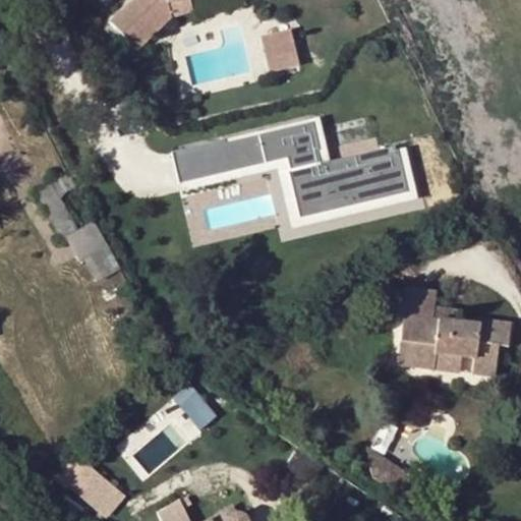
[(141,0),(112,24),(136,53),(173,22),(163,2),(166,0),(141,0)]
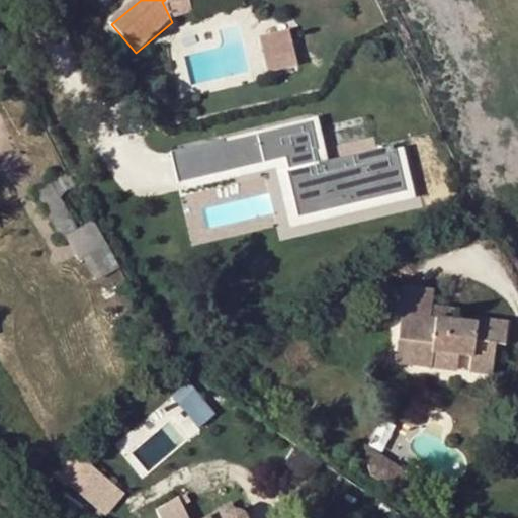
[(165,0),(162,2),(172,22),(192,14),(185,0),(165,0)]
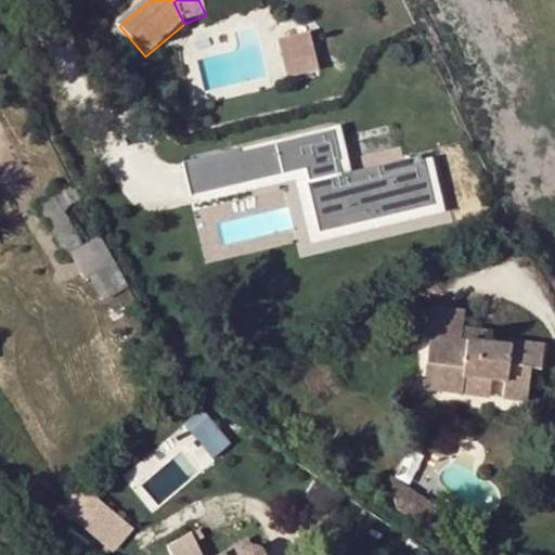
[(312,29),(279,39),(289,78),(324,69),(312,29)]
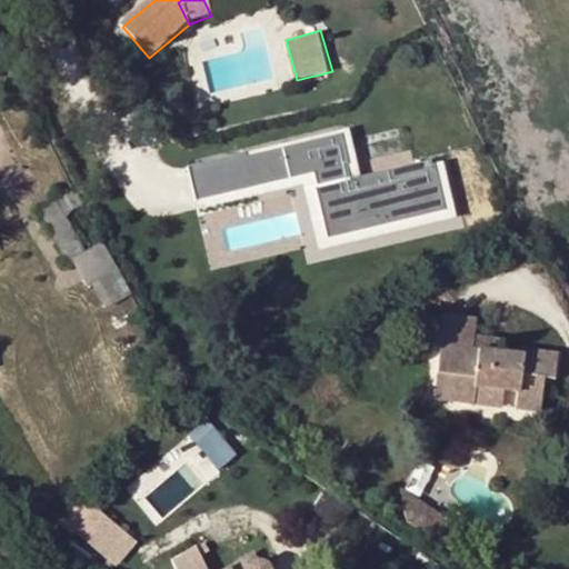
[(350,132),(189,160),(197,205),(298,187),(308,246),(446,222),(436,160),(358,173),(350,132)]
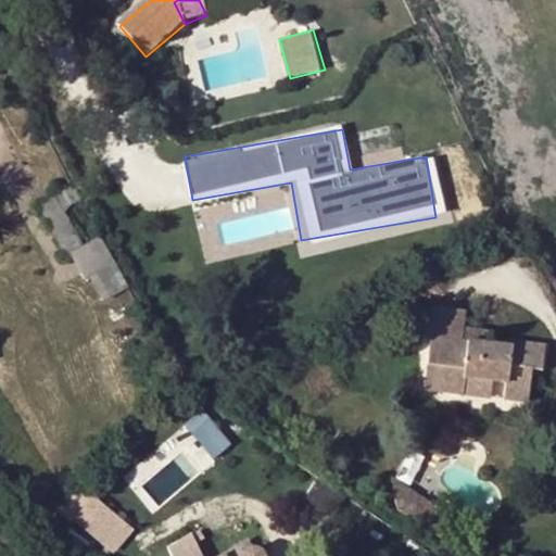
[(71,188),(39,205),(67,255),(72,252),(86,278),(112,264),(98,238),(83,247),(63,211),(79,201),(71,188)]
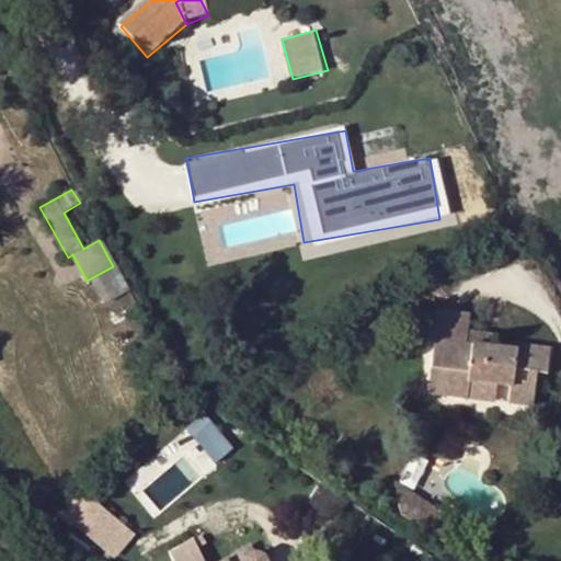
[(467,345),(469,332),(470,317),(439,313),(433,368),(444,369),(442,393),(469,397),(470,384),(508,388),(507,402),(534,405),(538,373),(548,374),(551,351),(506,344),(506,350),(487,347),(467,345)]
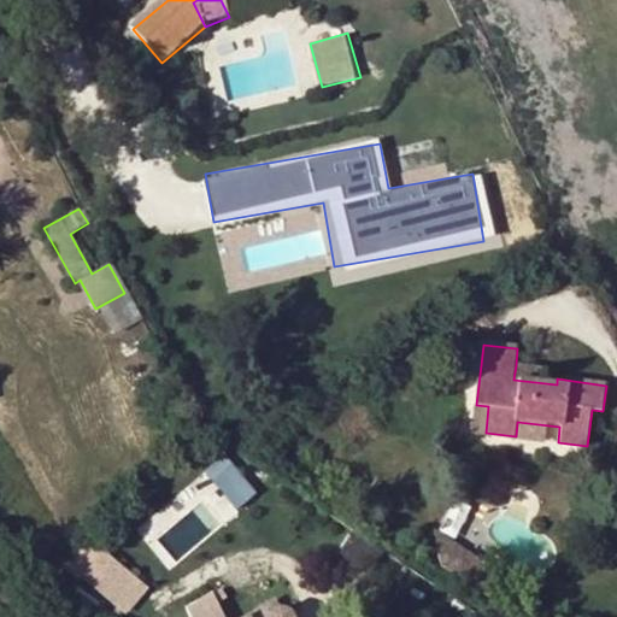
[(536,369),(516,365),(513,380),(535,382),(536,369)]
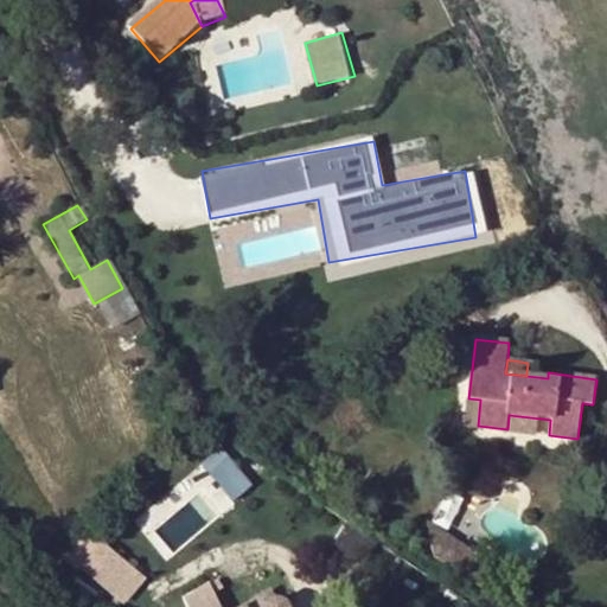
[(480,400),(468,398),(465,425),(478,426),(480,400)]
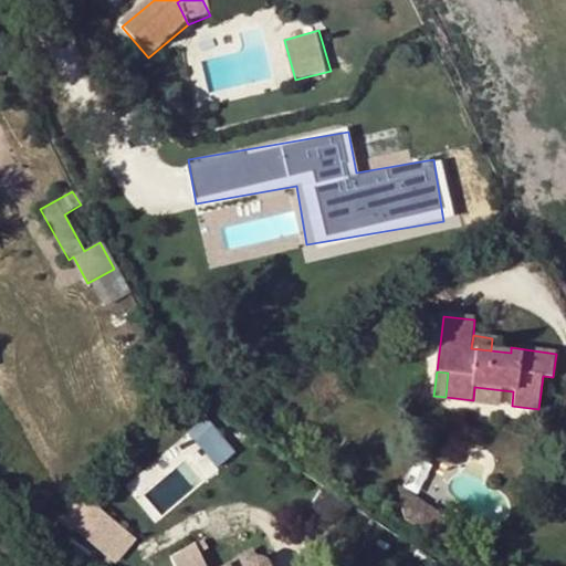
[(474,387),(473,400),(512,406),(513,391),(474,387)]
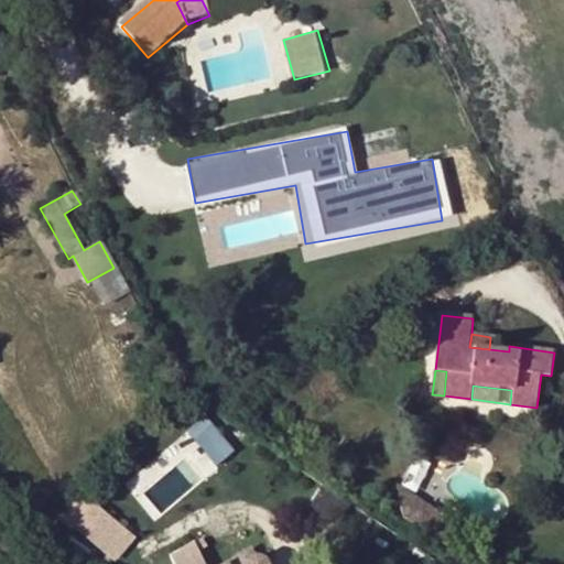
[(191,426),(218,462),(236,448),(208,413),(191,426)]
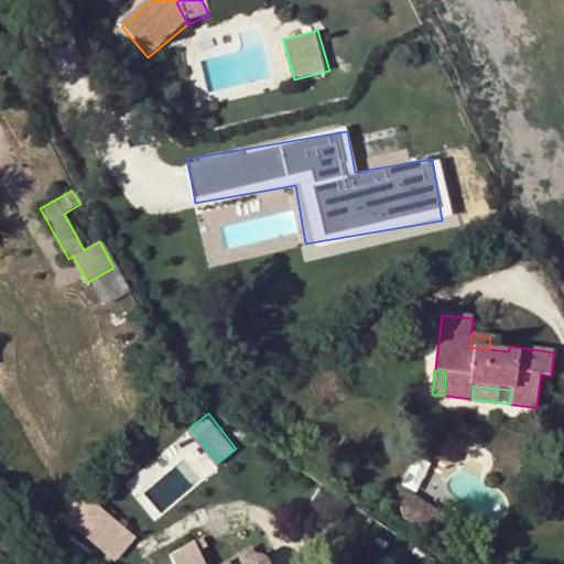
[(426,533),(441,511),(397,484),(403,518),(426,533)]
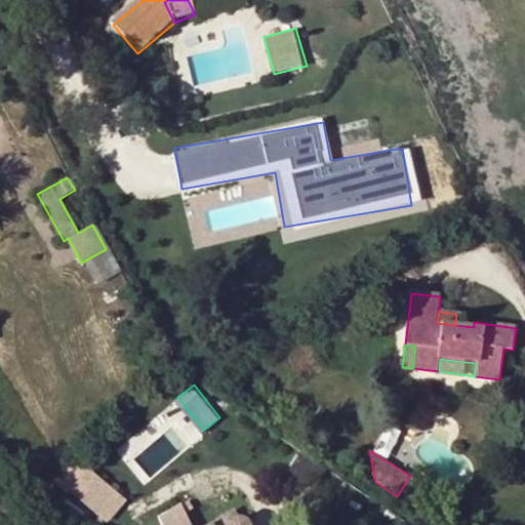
[(126,500),(88,469),(70,491),(107,522),(126,500)]
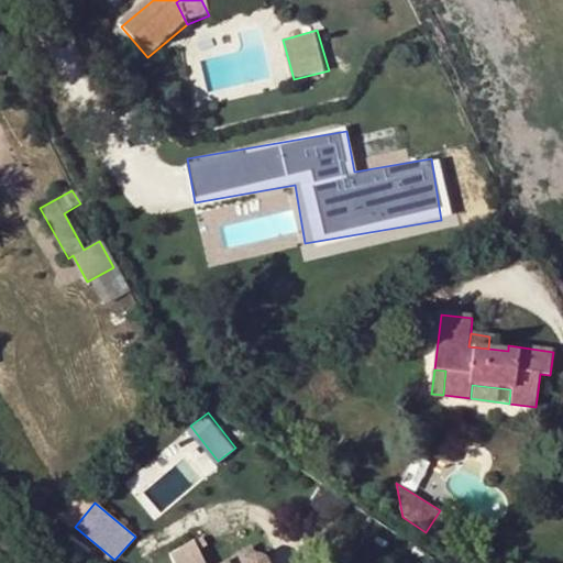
[(426,532),(446,545),(461,523),(440,510),(426,532)]
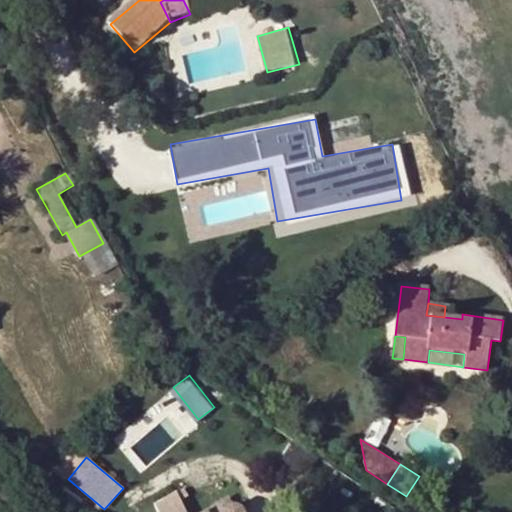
[(222,511),(223,509),(230,503),(227,499),(206,511),(222,511)]
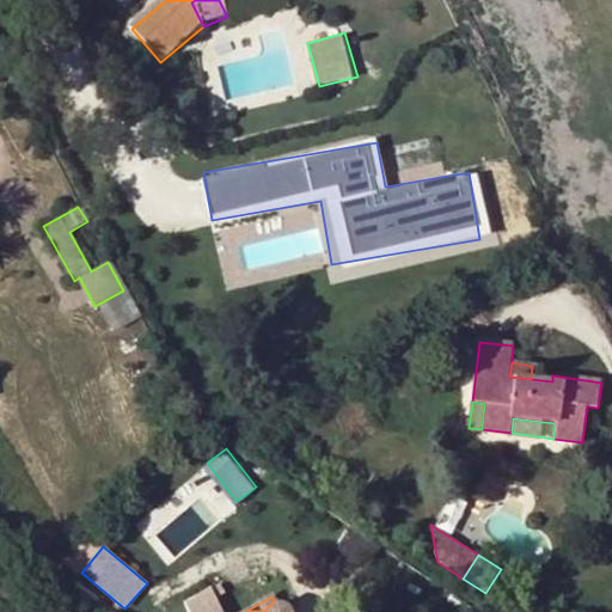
[(292,611),(287,605),(275,601),(267,609),(265,611),(292,611)]
